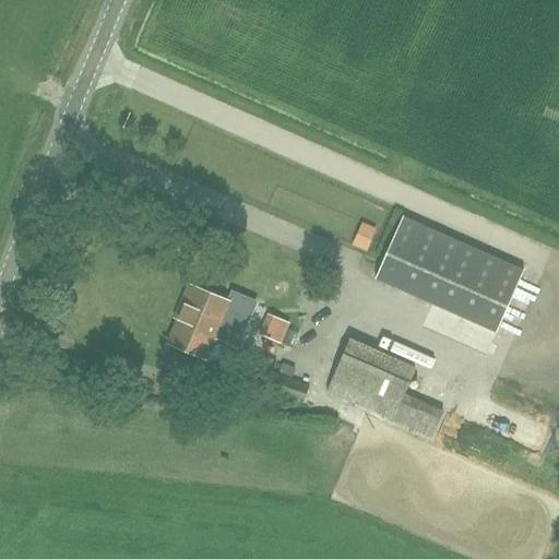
[(497,333),(501,321),(523,271),(402,218),(375,281),(497,333)]
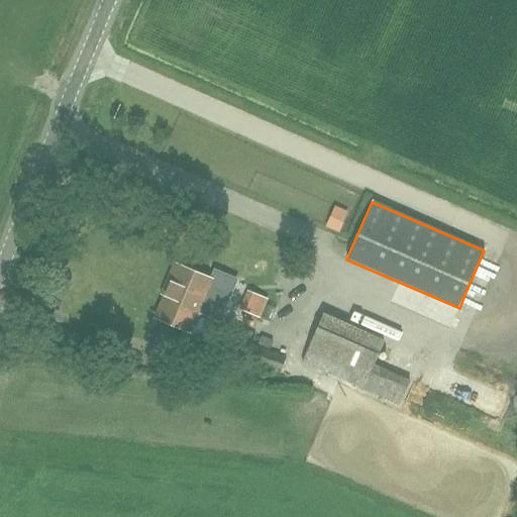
[(214,282),(178,266),(170,285),(173,286),(159,319),(192,333),(200,314),(221,323),(229,303),(208,294),(214,282)]
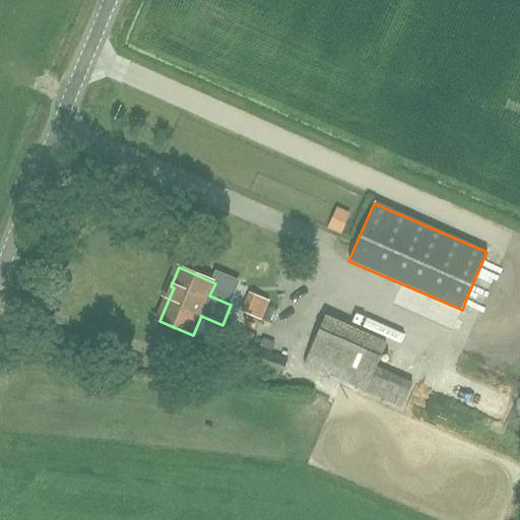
[(257,294),(249,313),(267,321),(275,302),(257,294)]
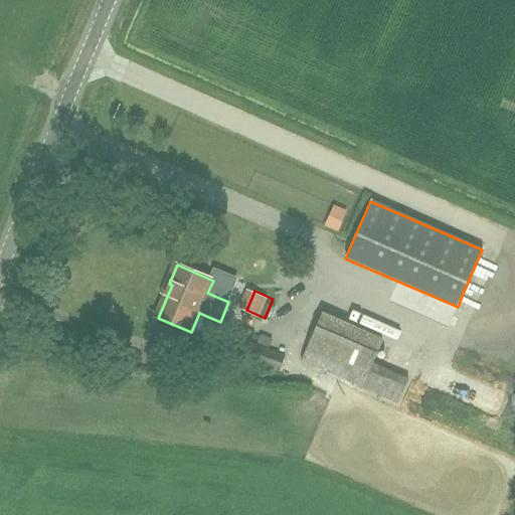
[(303,362),(405,407),(426,358),(370,334),(368,333),(324,314),(303,362)]
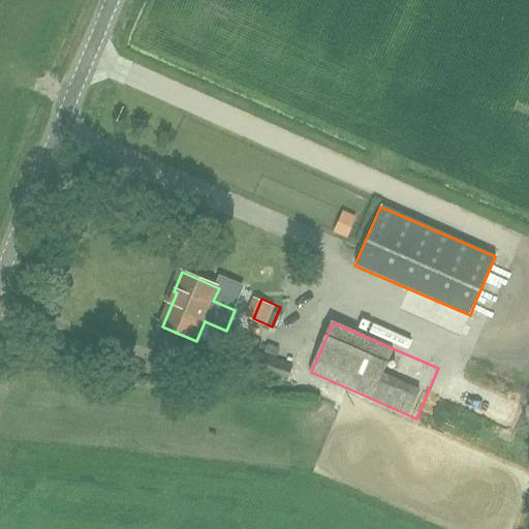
[(287,383),(293,367),(257,353),(252,371),(287,383)]
